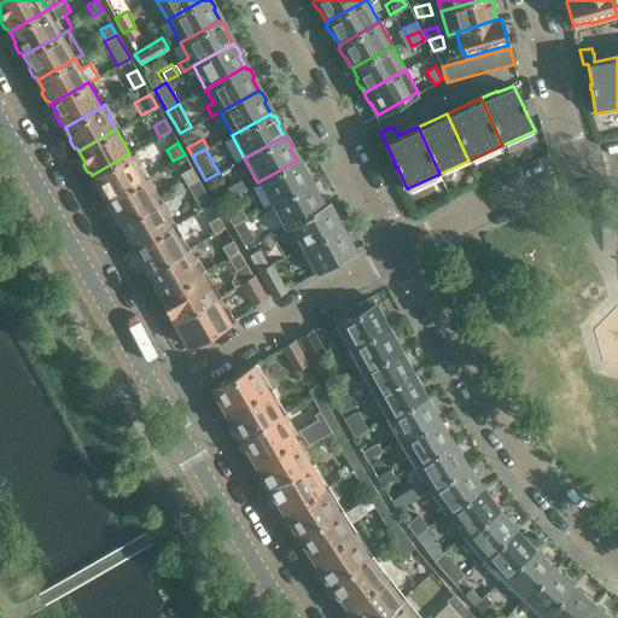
[(129,153),(92,175),(99,186),(98,190),(101,196),(105,198),(106,199),(144,178),(146,176),(147,175),(134,151),(129,153)]
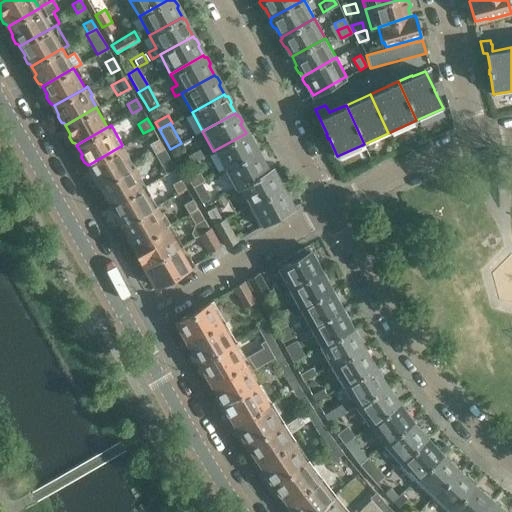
[(246,133),(213,151),(224,170),(256,152),(251,143),(252,141),(249,135),(247,135),(246,133)]
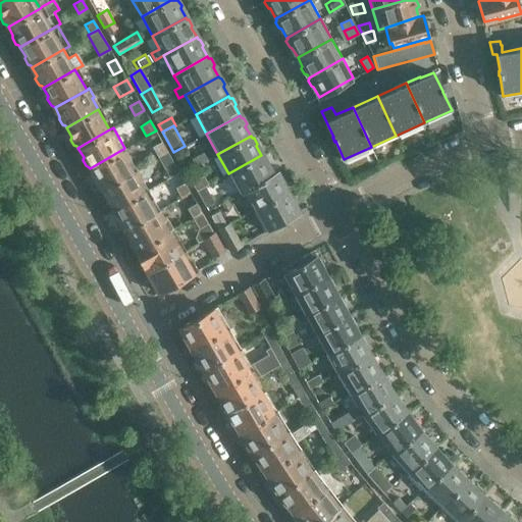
[(158,156),(167,151),(161,141),(152,146),(158,156)]
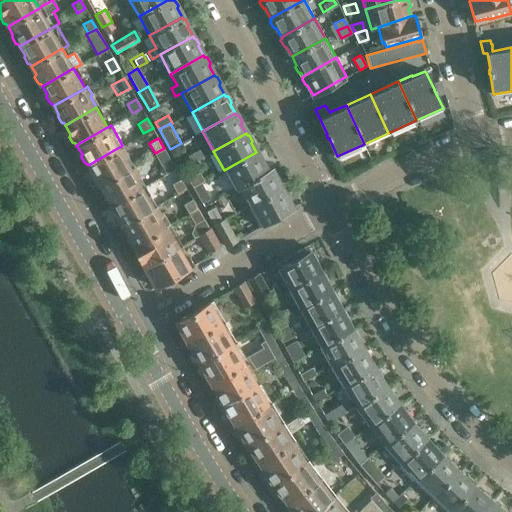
[(119,147),(88,165),(93,174),(92,177),(95,182),(99,183),(99,185),(131,167),(133,166),(121,146),(119,147)]
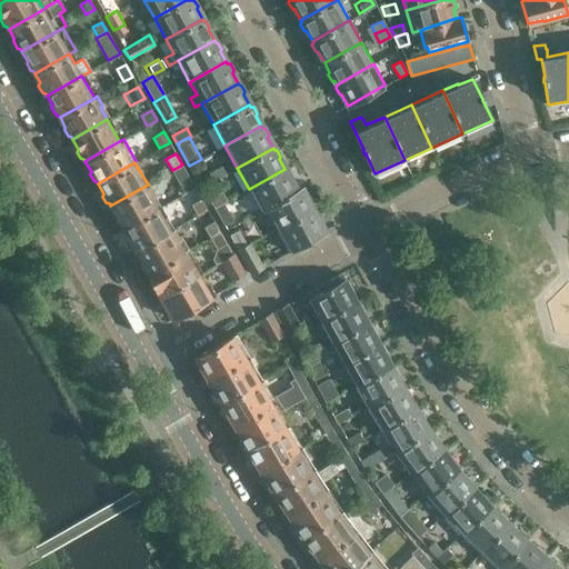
[(185,193),(195,188),(182,165),(172,170),(185,193)]
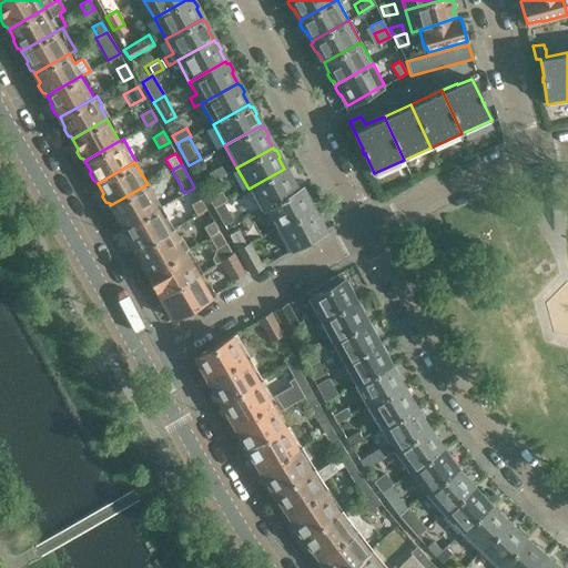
[(209,171),(214,180),(224,174),(220,165),(209,171)]
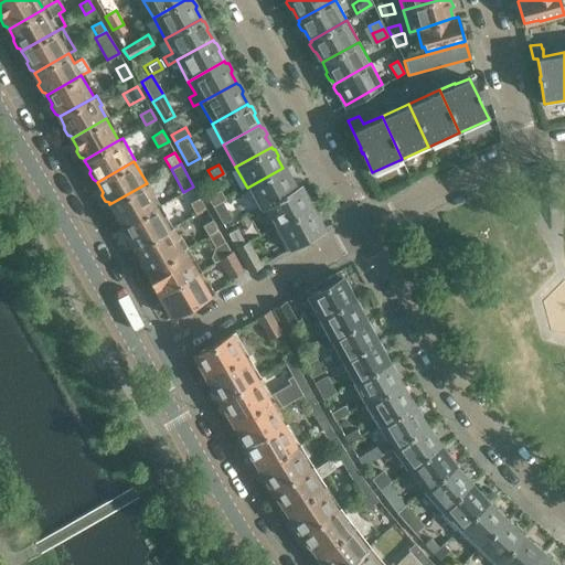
[(283,168),(247,188),(259,210),(260,210),(265,208),(281,199),(280,195),(294,188),(289,179),(290,177),(286,170),(284,169),(283,168)]
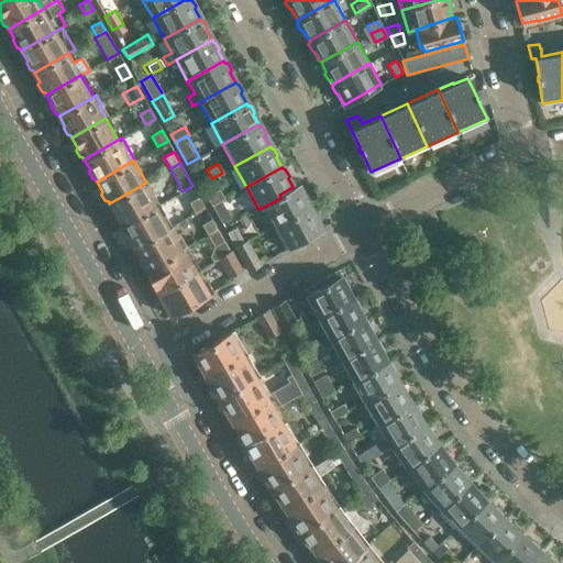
[(144,184),(109,203),(116,213),(114,217),(118,223),(121,224),(122,225),(156,206),(150,195),(153,192),(146,181),(146,183),(144,184)]
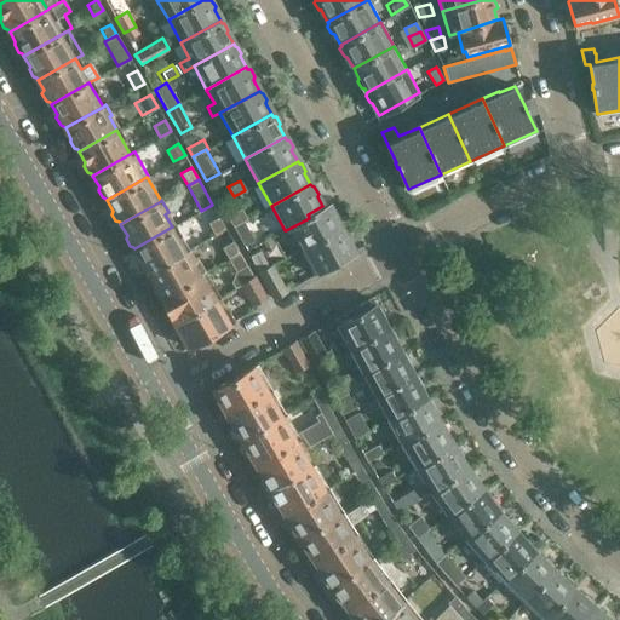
[(309,218),(291,228),(302,248),(340,228),(339,227),(340,223),(337,216),(333,216),(327,204),(322,206),(308,214),(309,218)]
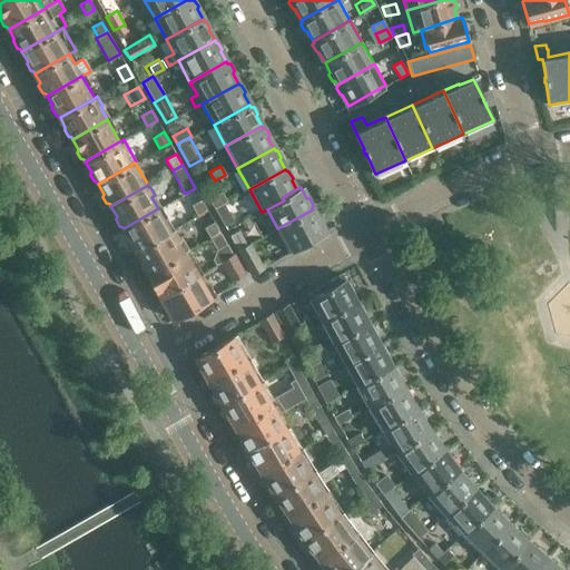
[(208,198),(214,208),(227,202),(223,192),(208,198)]
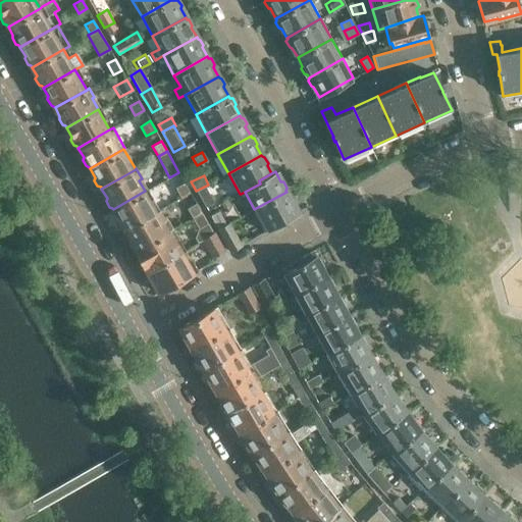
[(180,197),(190,192),(185,183),(175,188),(180,197)]
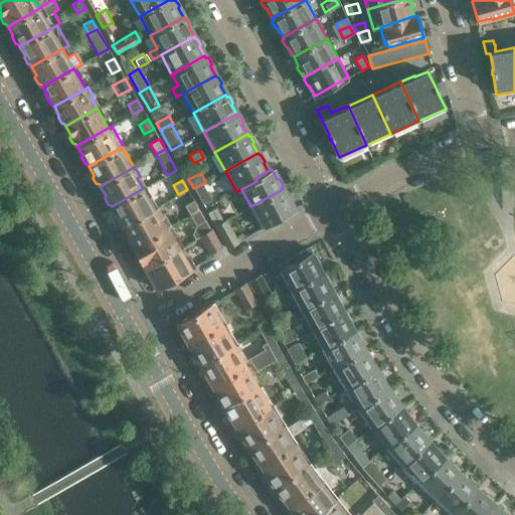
[(202,184),(194,189),(203,205),(212,200),(202,184)]
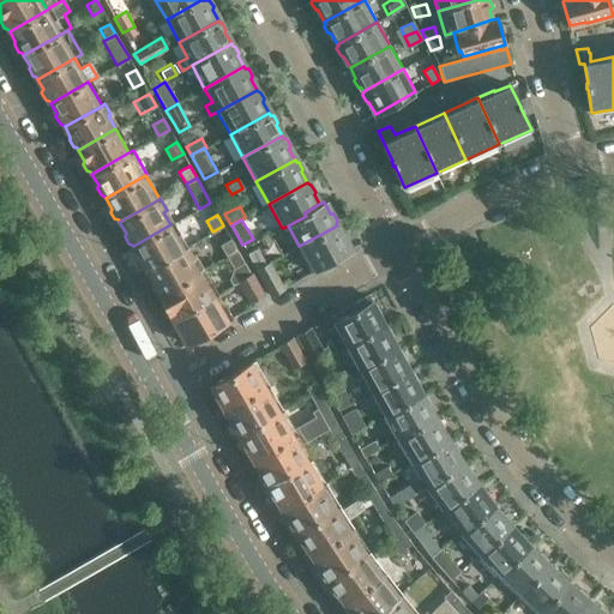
[(170,224),(133,246),(140,257),(139,262),(143,268),(146,269),(146,270),(186,246),(173,223),(170,224)]
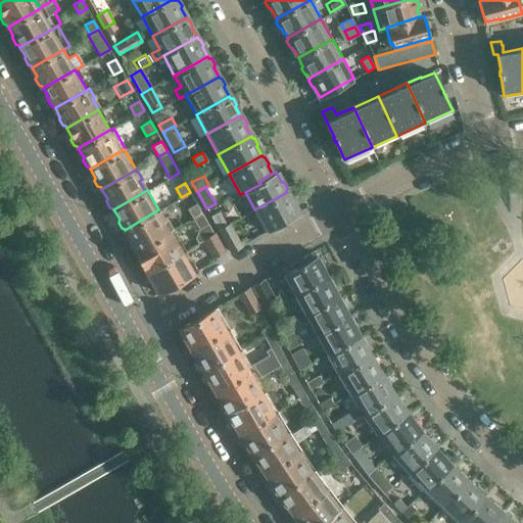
[(287,192),(254,209),(264,226),(263,227),(266,231),(298,212),(293,202),(294,200),(291,194),(289,194),(287,192)]
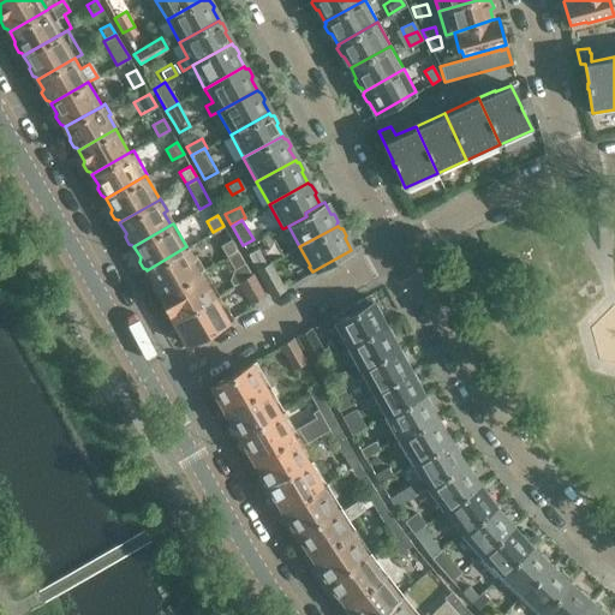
[(231,239),(219,245),(226,257),(238,250),(231,239)]
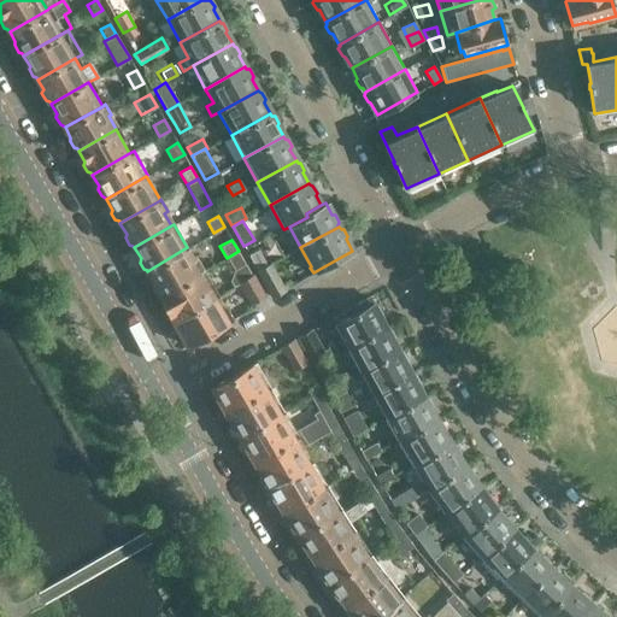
[(187,247),(147,271),(154,283),(153,287),(159,297),(205,271),(195,256),(194,257),(188,247),(187,247)]
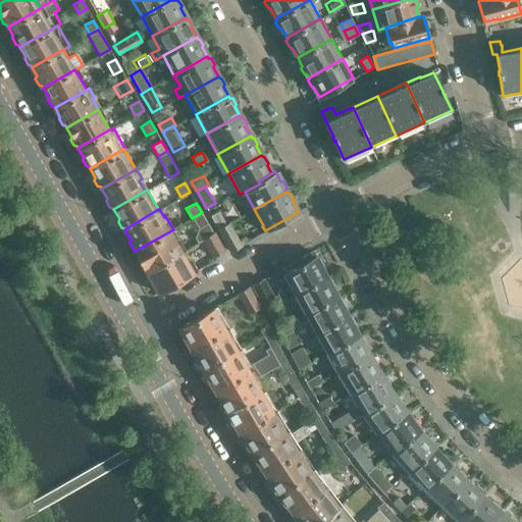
[(218,211),(210,215),(217,229),(226,224),(218,211)]
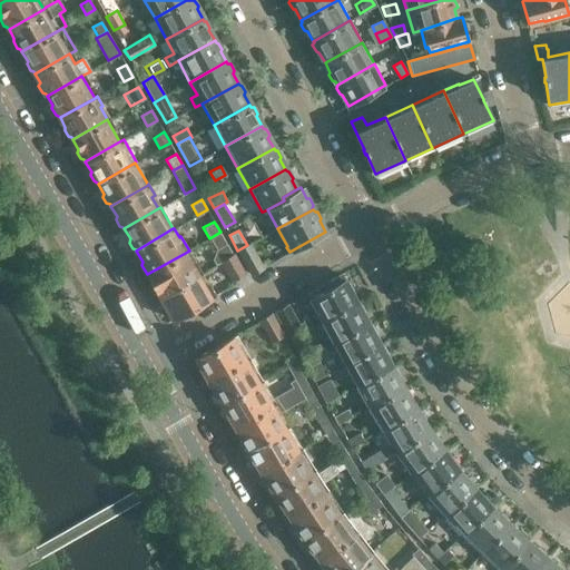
[(233,254),(220,232),(209,238),(216,249),(213,259),(216,266),(220,263),(219,261),(233,254)]
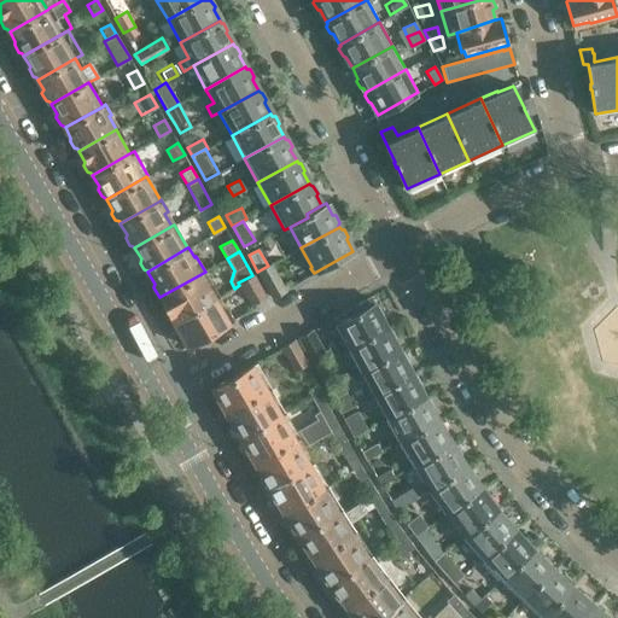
[(272,263),(268,266),(257,272),(256,272),(272,299),(287,290),(272,263)]
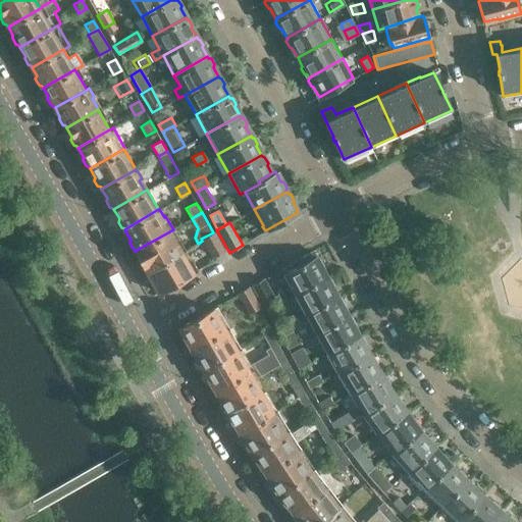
[(179,241),(173,229),(135,251),(146,270),(183,251),(177,243),(179,241)]
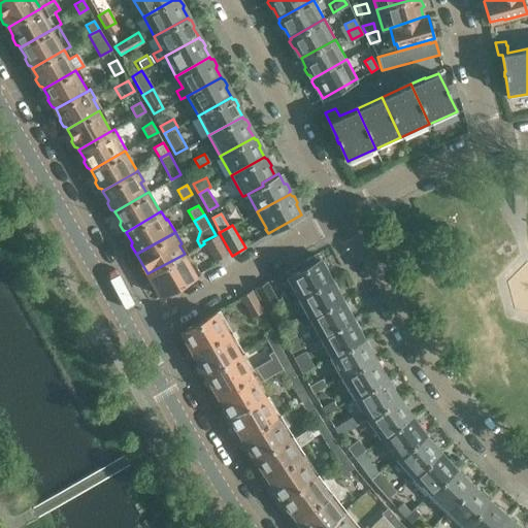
[(216,235),(203,241),(204,243),(215,261),(228,254),(217,234),(216,235)]
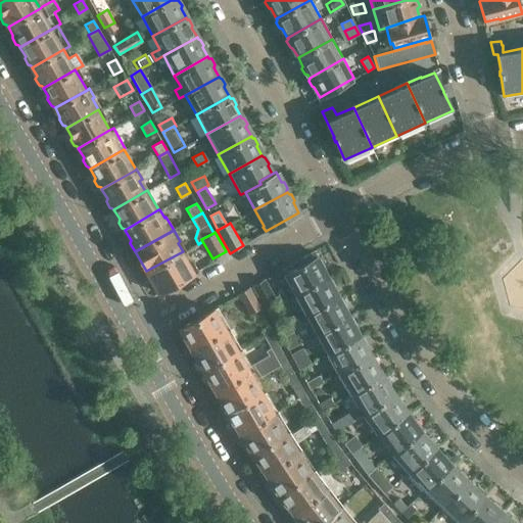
[(183,251),(146,271),(158,293),(197,271),(192,262),(190,264),(183,252),(183,251)]
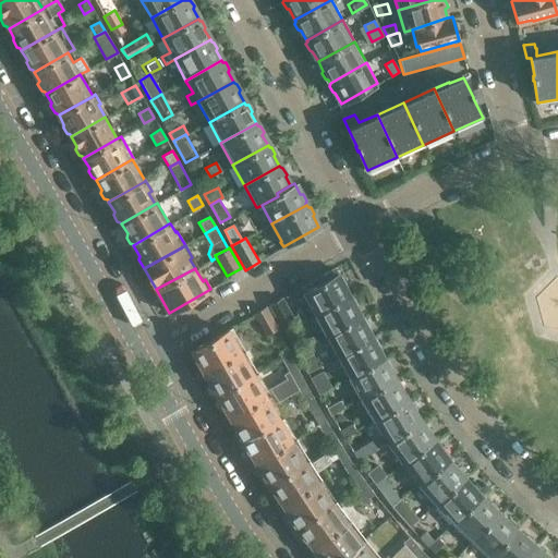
[(320,282),(303,292),(305,295),(315,314),(349,295),(343,286),(346,283),(342,277),(339,277),(337,274),(336,274),(334,268),(318,278),(319,280),(320,282)]
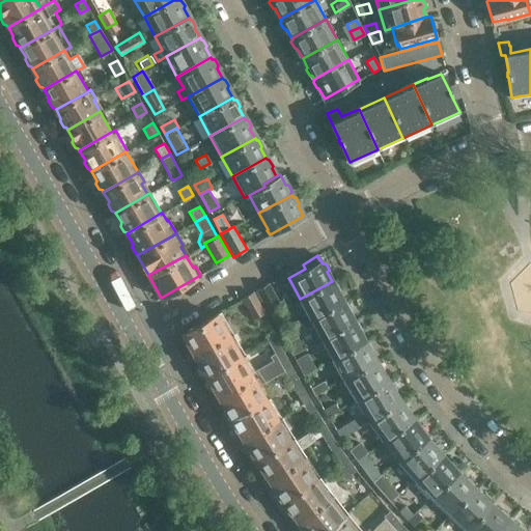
[(332,281),(300,299),(311,318),(343,300),(338,291),(339,289),(336,283),(334,283),(332,281)]
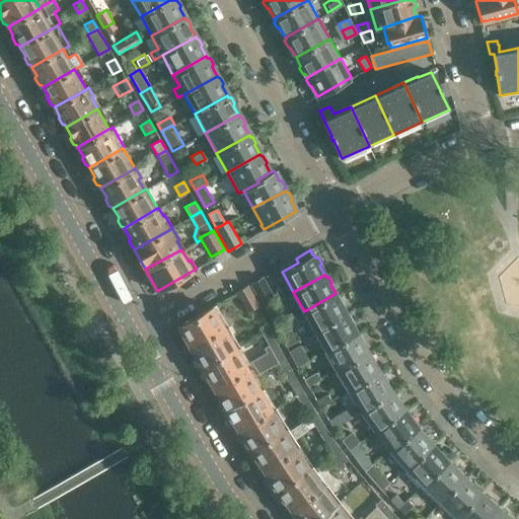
[(263,276),(249,283),(261,303),(274,296),(263,276)]
